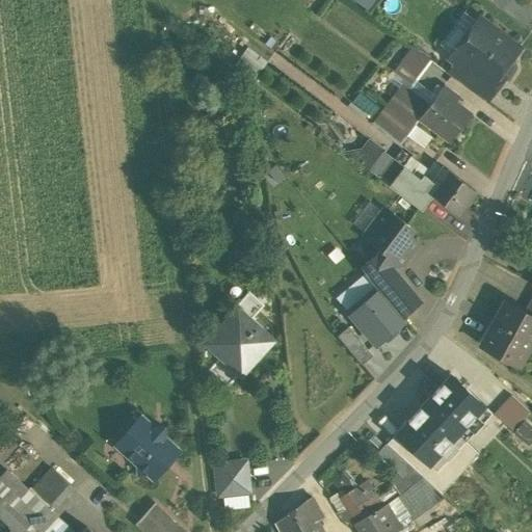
[(352,0),(366,8),(371,0),(352,0)]
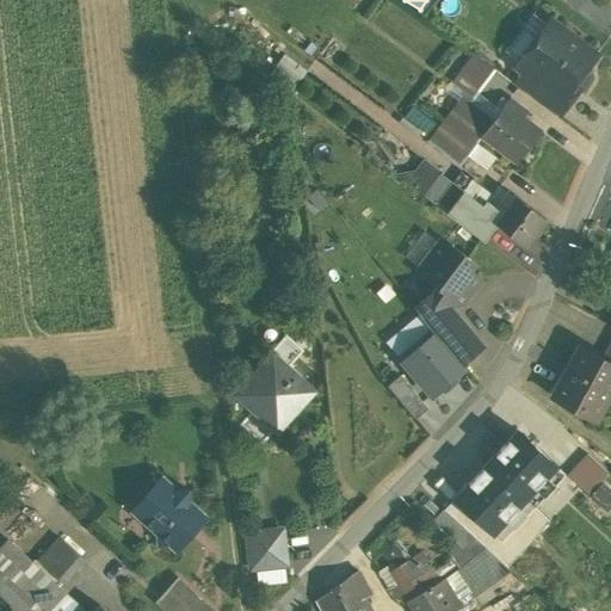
[(596,59),(551,26),(522,66),(526,71),(565,99),(596,59)]
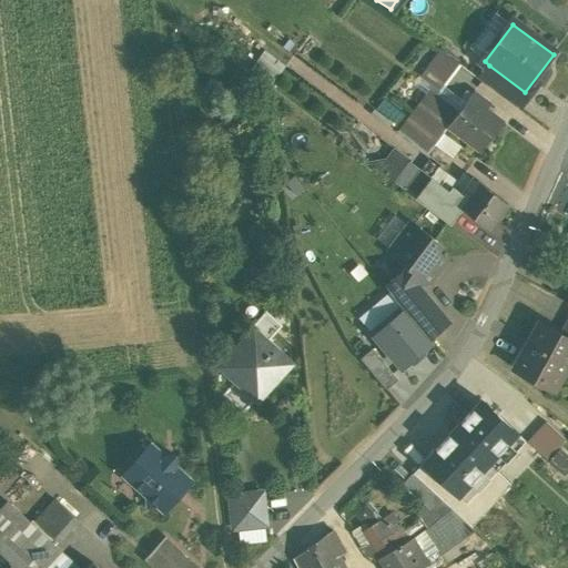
[(279,77),(282,60),(260,57),(256,72),(279,77)]
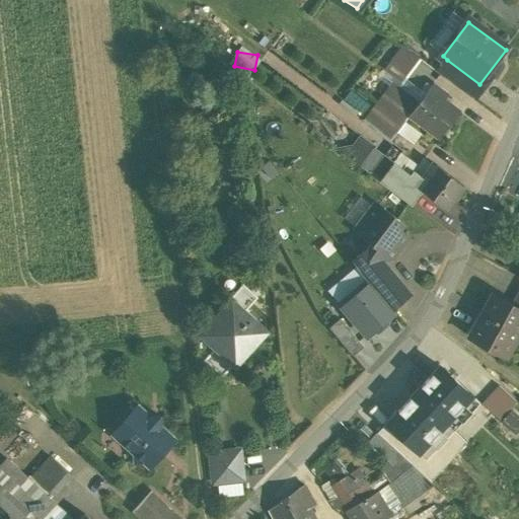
[(479,84),(447,60),(438,73),(470,97),(479,84)]
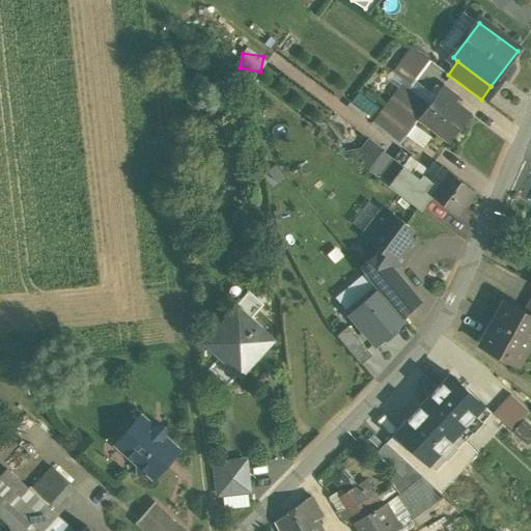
[(400,86),(386,106),(392,110),(407,90),(400,86)]
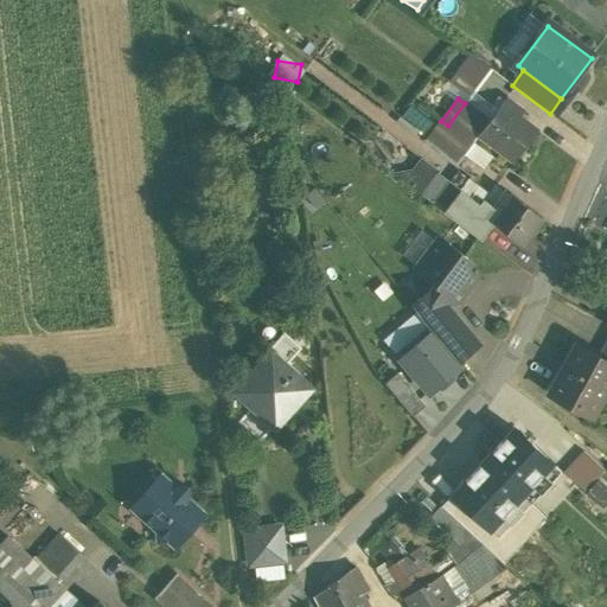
[(524,113),(505,100),(502,106),(519,119),(524,113)]
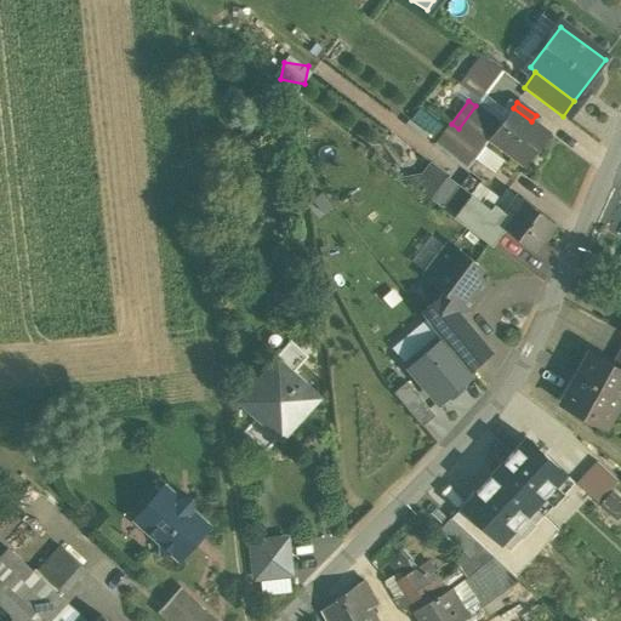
[(501,124),(477,106),(476,106),(459,129),(484,147),(490,140),(489,140),(501,124)]
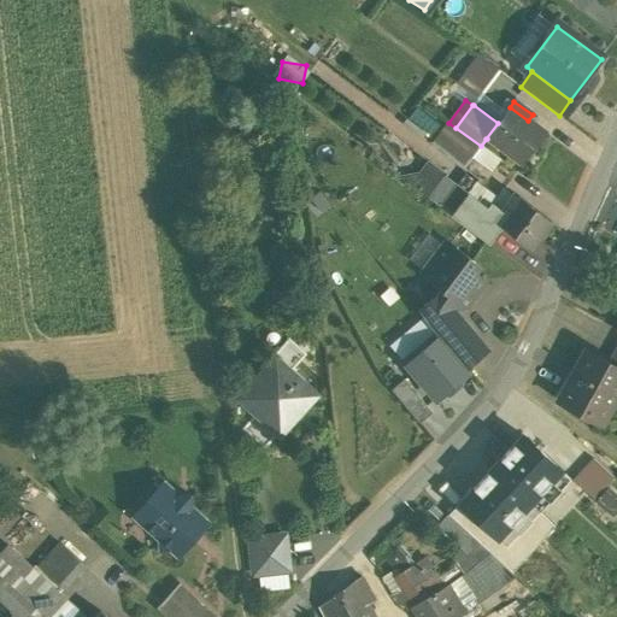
[(528,121),(510,107),(498,123),(486,139),(487,139),(522,165),(545,134),(528,121)]
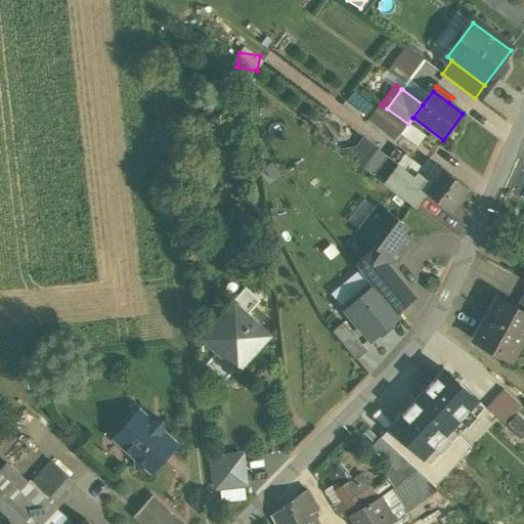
[(387,108),(381,104),(376,111),(382,116),(387,108)]
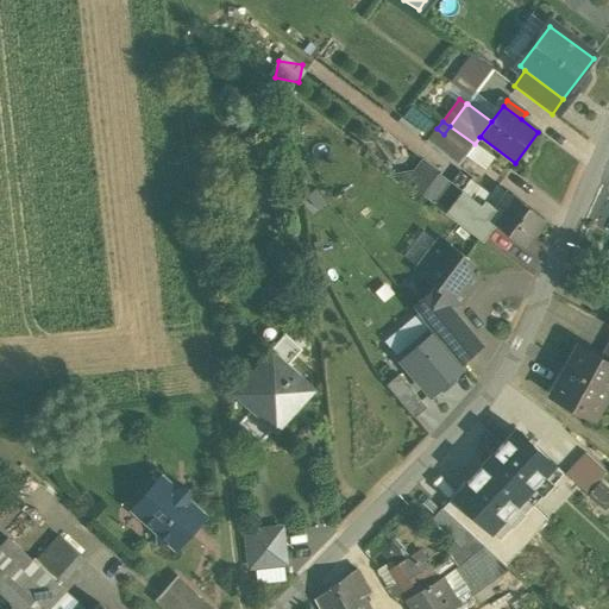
[(475,144),(450,126),(444,135),(440,139),(465,157),(475,144)]
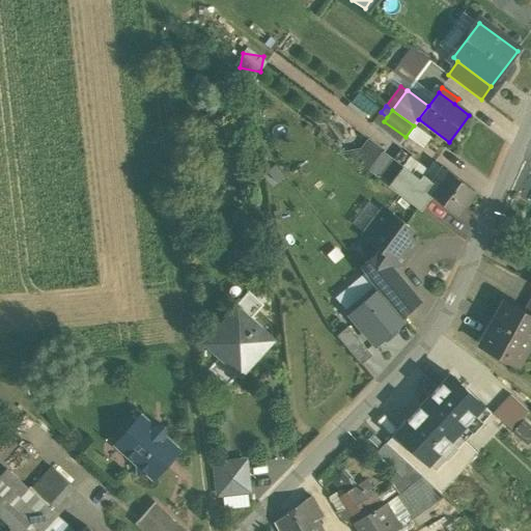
[(402,167),(383,151),(368,171),(389,186),(402,167)]
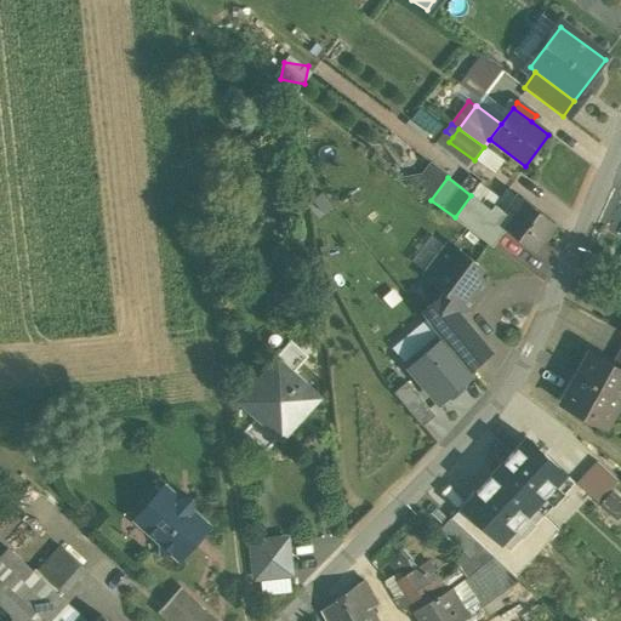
[(490,210),(471,195),(455,217),(476,233),(488,216),(491,211),(490,210)]
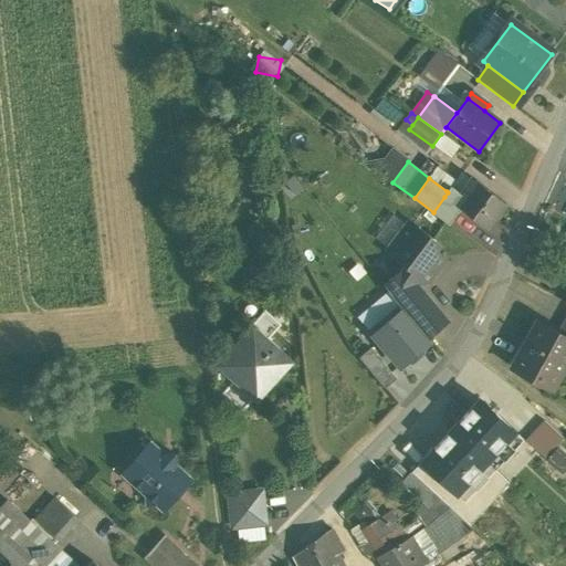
[(506,203),(477,181),(463,197),(450,187),(447,191),(448,192),(444,197),(461,209),(488,229),(506,203)]
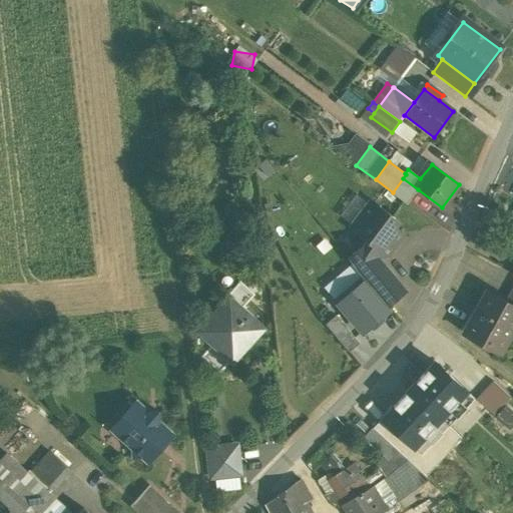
[(418,189),(403,178),(393,192),(407,203),(418,189)]
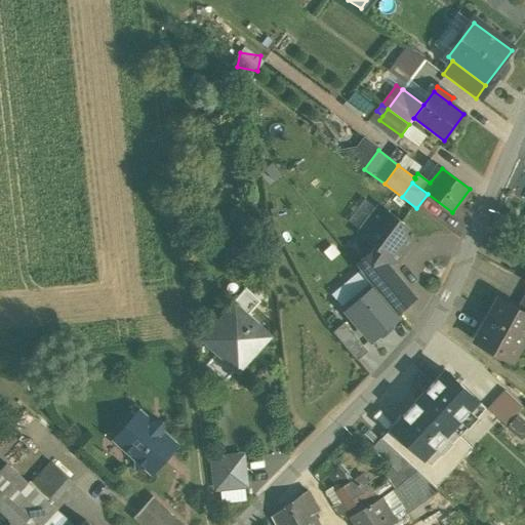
[(405,226),(382,208),(377,209),(361,231),(362,236),(377,247),(374,251),(375,256),(384,264),(388,263),(398,261),(402,256),(397,252),(400,247),(401,248),(406,248),(412,240),(404,234),(406,231),(405,226)]
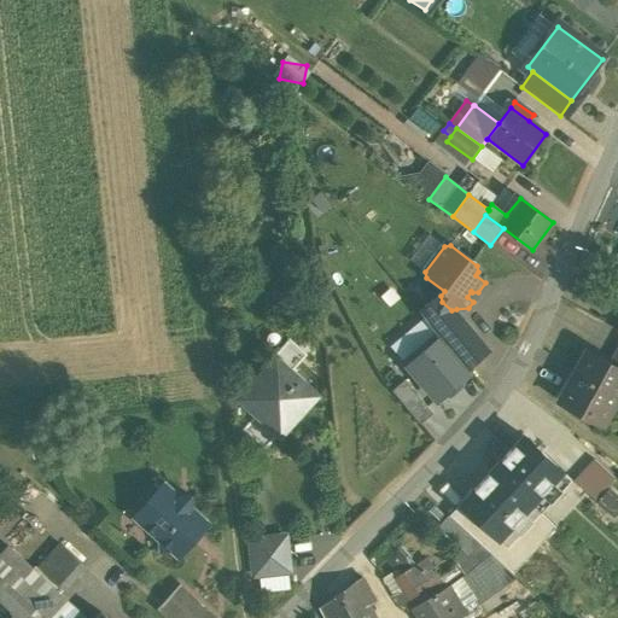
[(442,302),(441,296),(431,307),(429,303),(420,310),(438,336),(468,369),(490,351),(458,312),(456,309),(452,310),(442,302)]
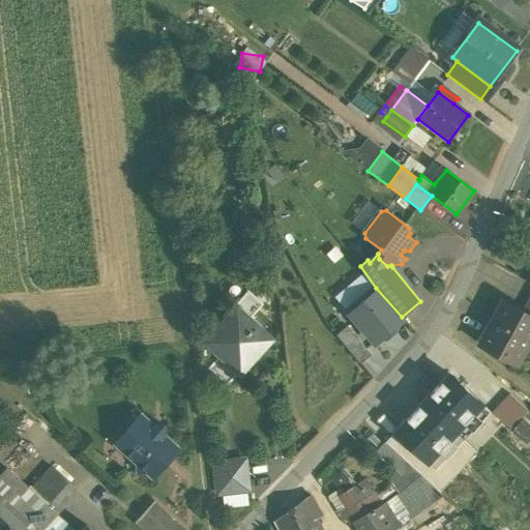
[(402,317),(376,288),(347,313),(375,345),(384,336),(386,339),(395,330),(394,328),(404,320),(402,317)]
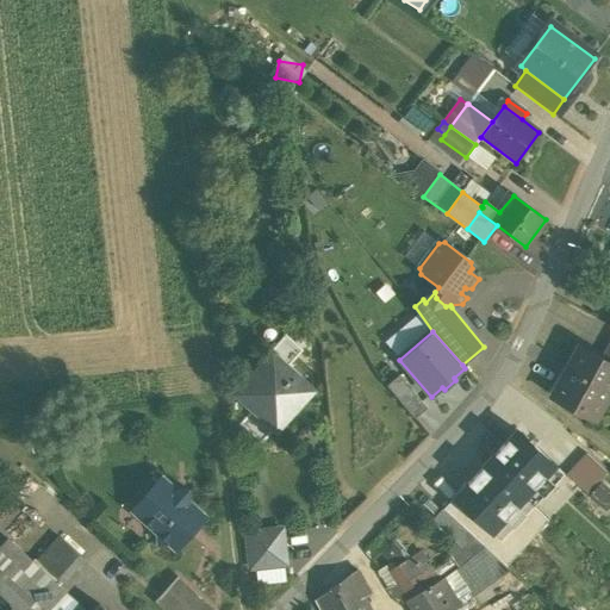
[(285,334),(267,354),(271,359),(273,356),(286,368),(303,349),(285,334)]
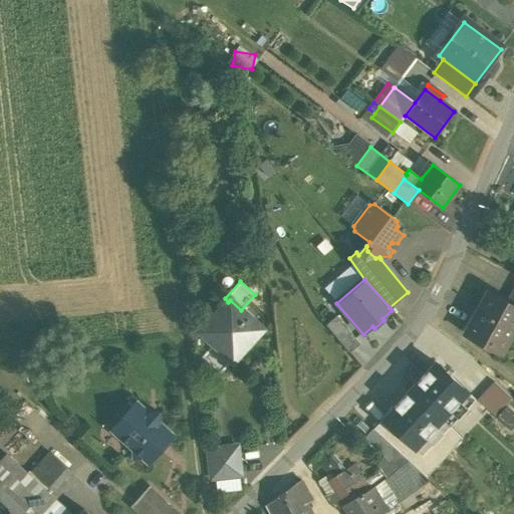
[(513,306),(506,302),(487,292),(464,334),(501,354),(513,330),(513,306)]
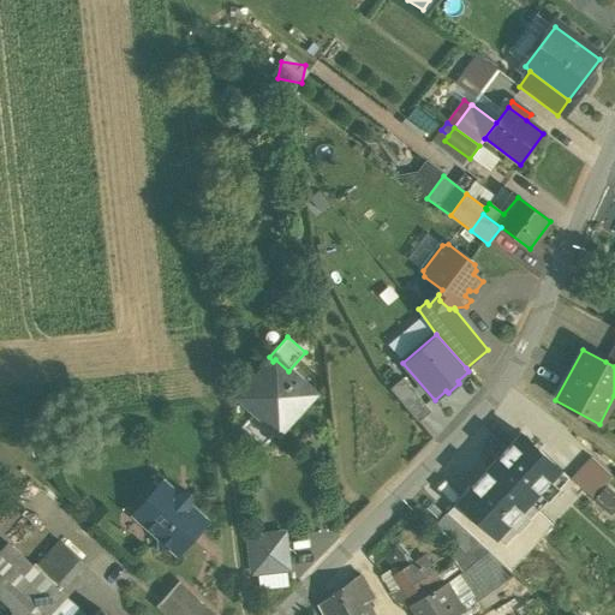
[(288,371),(275,359),(273,362),(242,396),(256,410),(279,430),(312,393),(288,371)]
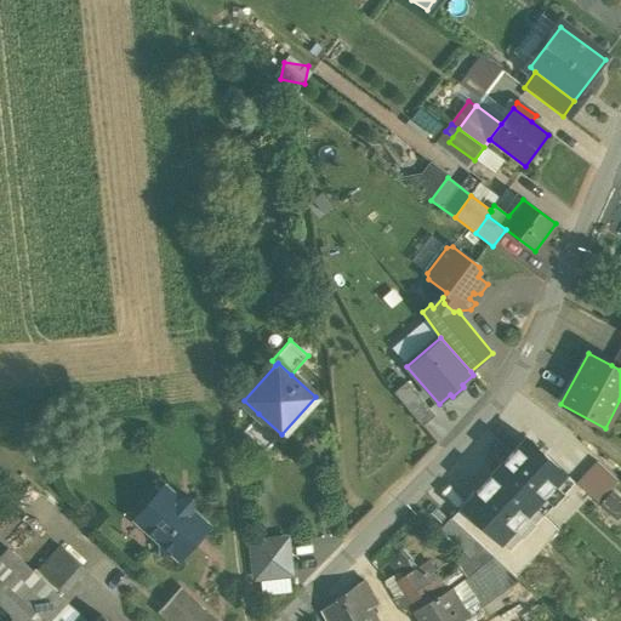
[(281,434),(258,414),(244,431),(266,451),(281,434)]
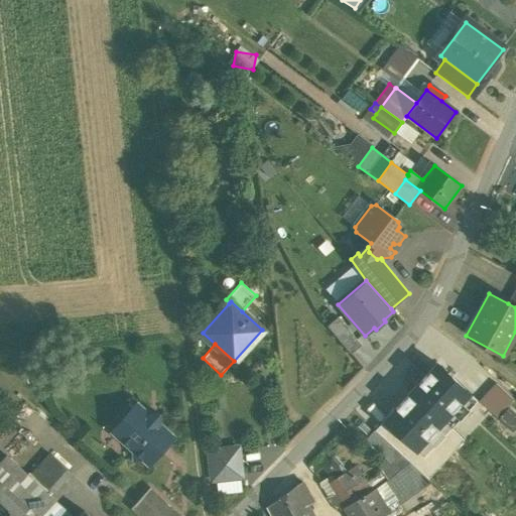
[(469,394),(437,365),(412,392),(444,421),(469,394)]
